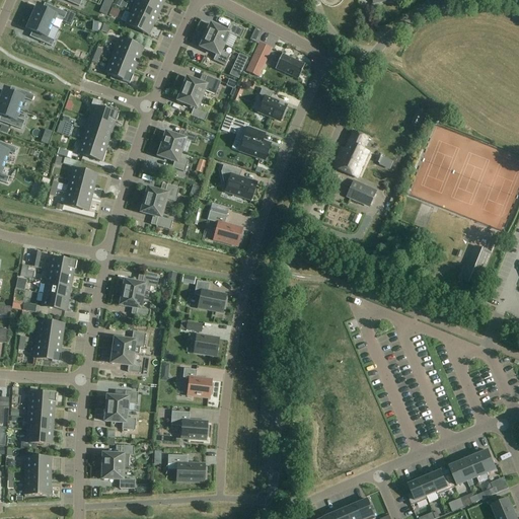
[(68,0),(67,3),(79,8),(82,0),(68,0)]
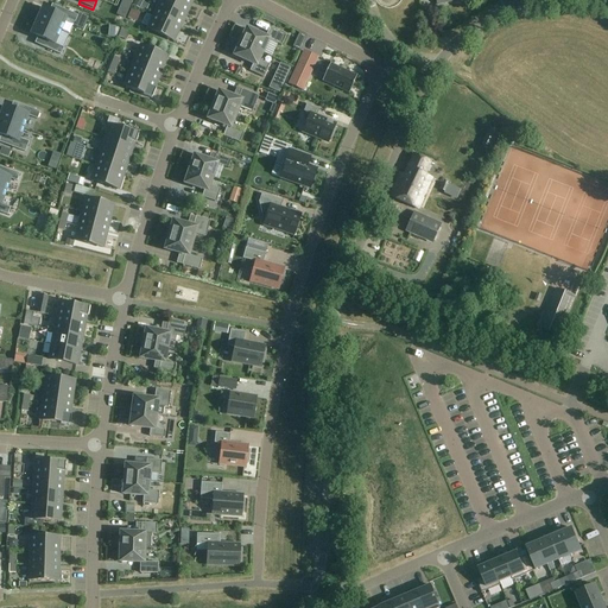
[(188,0),(160,0),(159,2),(187,16),(192,1),(188,0)]
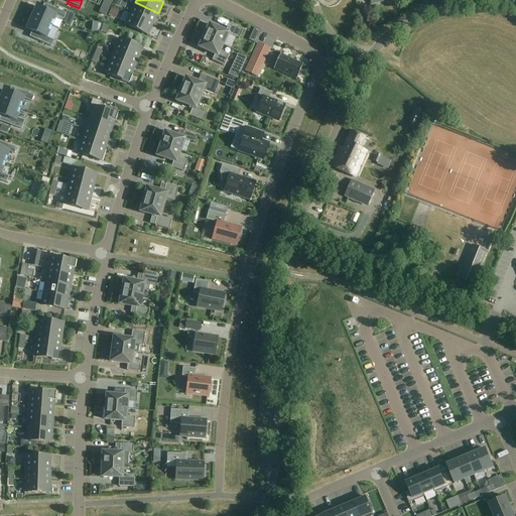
[(135,2),(130,13),(153,24),(158,13),(135,2)]
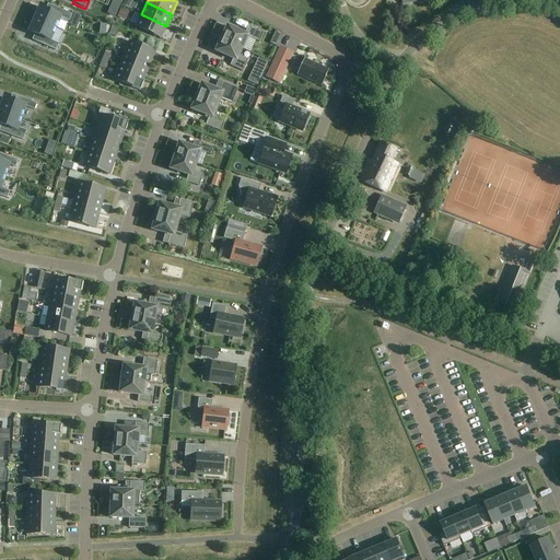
[(60,18),(69,22),(68,24),(77,27),(82,16),(73,13),(72,15),(60,10),(57,15),(45,10),(39,8),(38,11),(37,11),(34,19),(35,19),(34,20),(55,28),(60,18)]
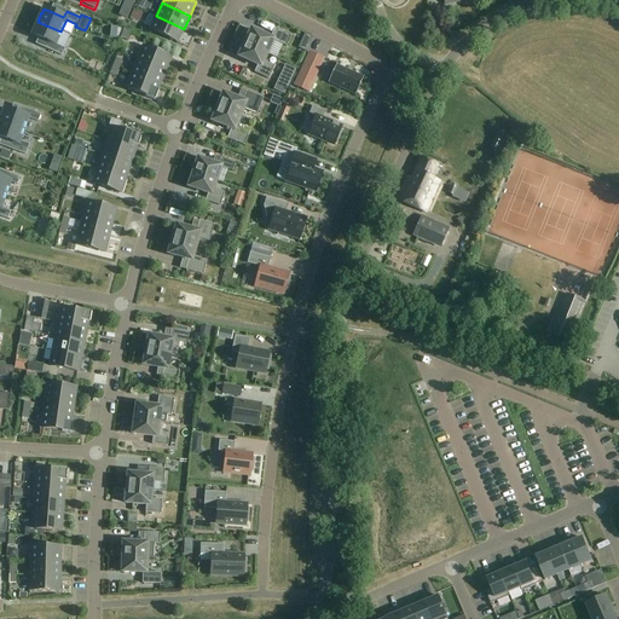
[(139,22),(143,13),(134,10),(129,18),(139,22)]
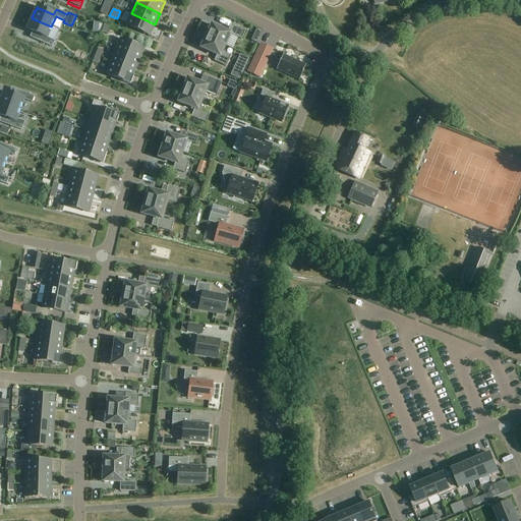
[(131,13),(126,24),(149,36),(155,24),(131,13)]
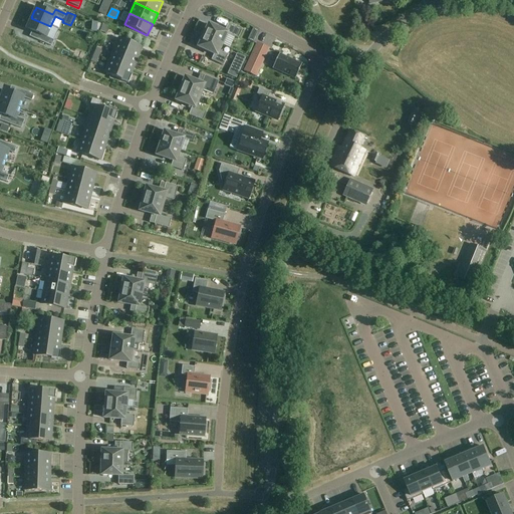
[(28,26),(27,28),(32,31),(43,36),(40,42),(52,47),(56,38),(47,34),(50,26),(31,18),(31,19),(30,18),(27,25),(28,26)]
